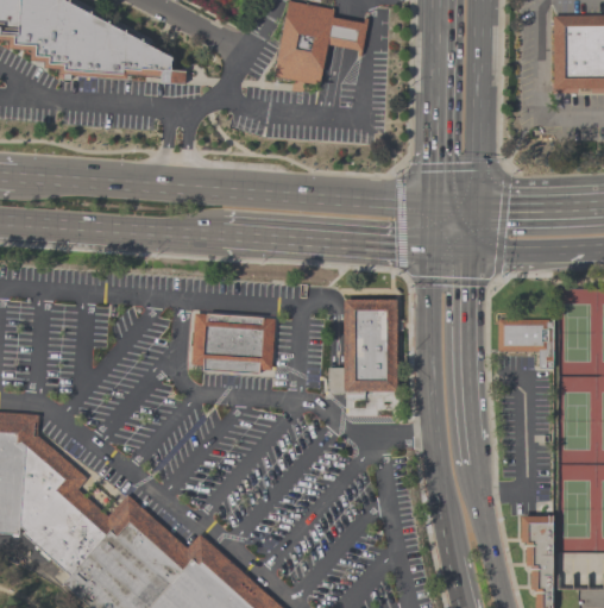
[(63,0),(174,58),(171,77),(44,67),(44,60),(31,58),(32,49),(13,48),(14,32),(0,31),(0,0),(63,0)]
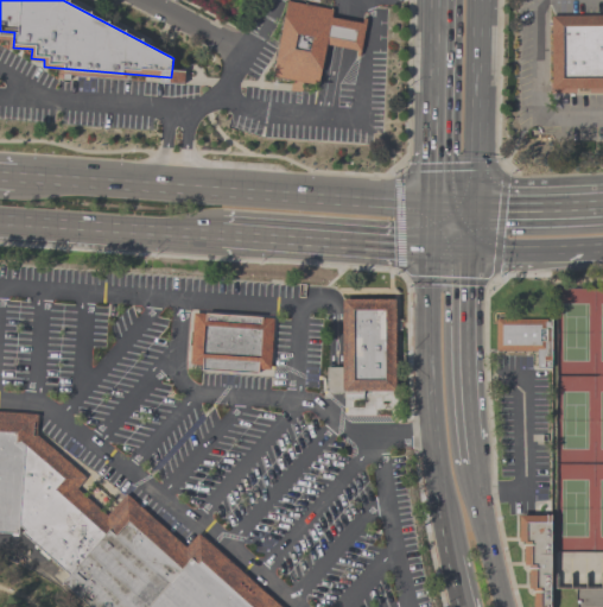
[(275,77),(292,1),(334,10),(317,87),(275,77)]
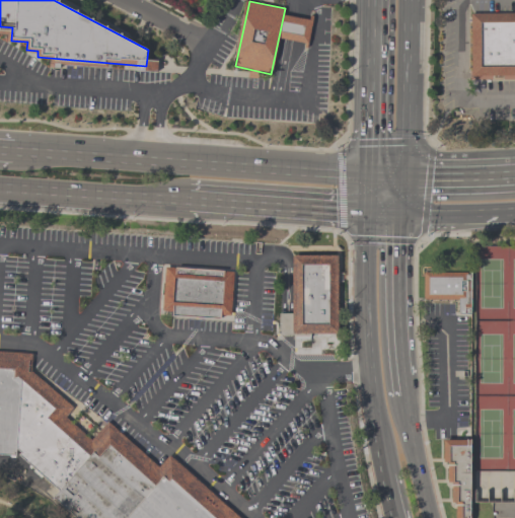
[(514,70),(472,70),(472,16),(514,16),(514,70)]
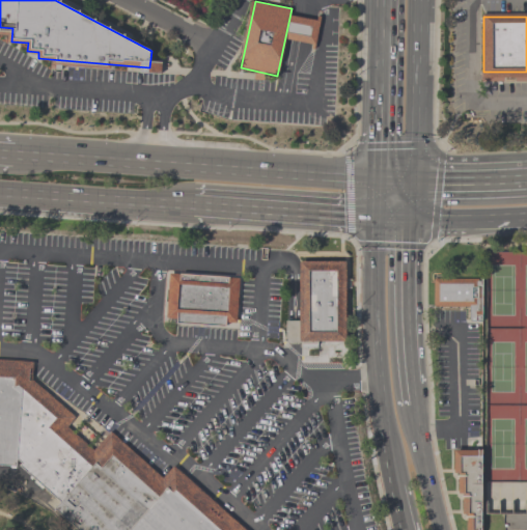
[(299,260),(347,260),(345,345),(298,344),(299,260)]
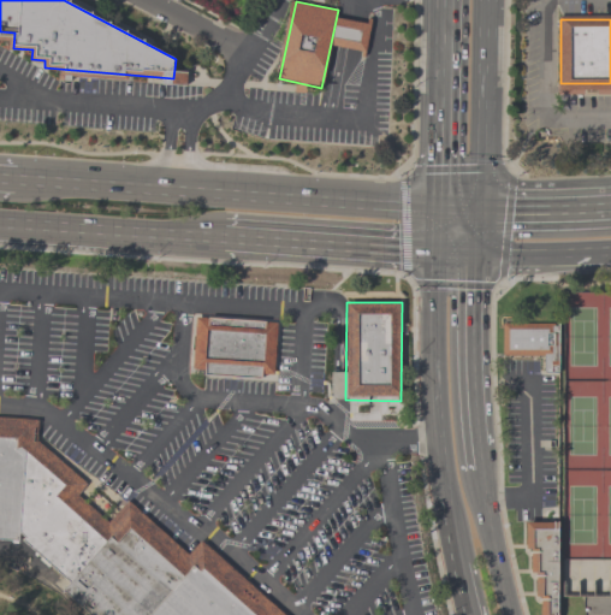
[(200,315),(285,320),(282,379),(196,374),(200,315)]
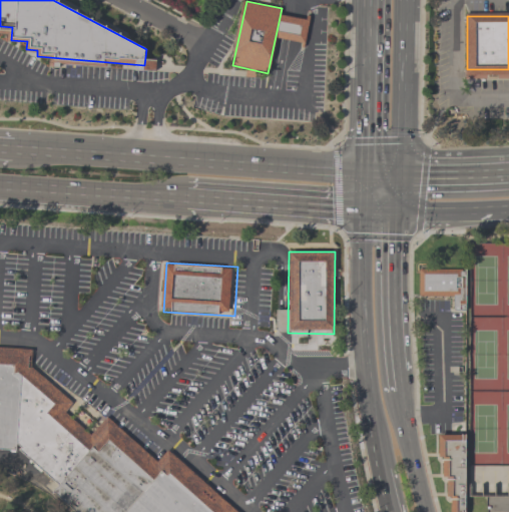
[(422,269),(469,269),(468,297),(422,296),(422,269)]
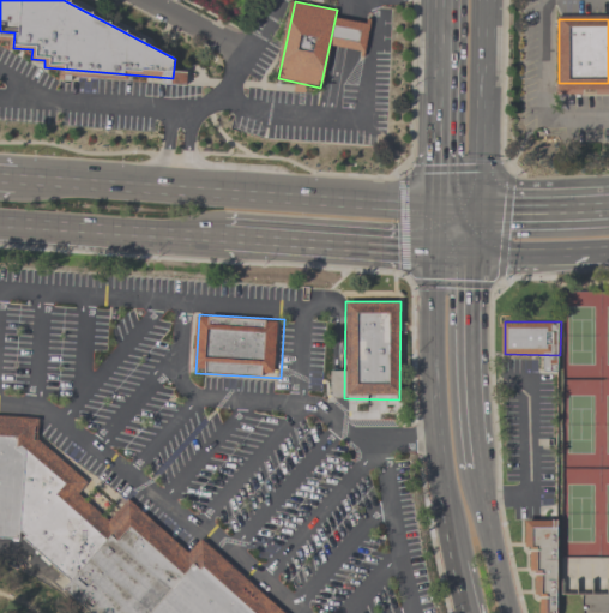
[(0,540),(25,542),(72,582),(113,535),(112,522),(80,496),(91,484),(37,440),(38,421),(0,416),(0,540)]
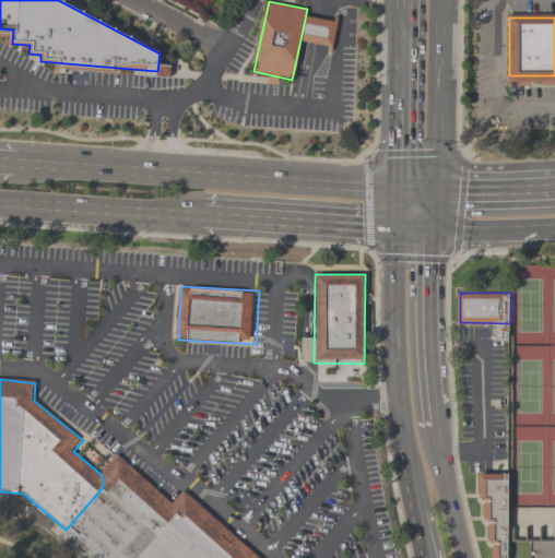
[(83,557),(59,537),(66,530),(103,487),(102,475),(117,453),(173,502),(177,513),(138,557),(83,557)]
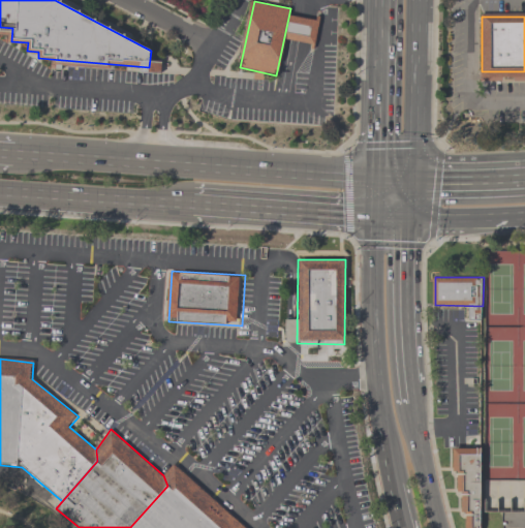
[(481,446),(481,527),(466,527),(466,510),(462,510),(462,491),(459,491),(459,469),(455,469),(454,446),(481,446)]
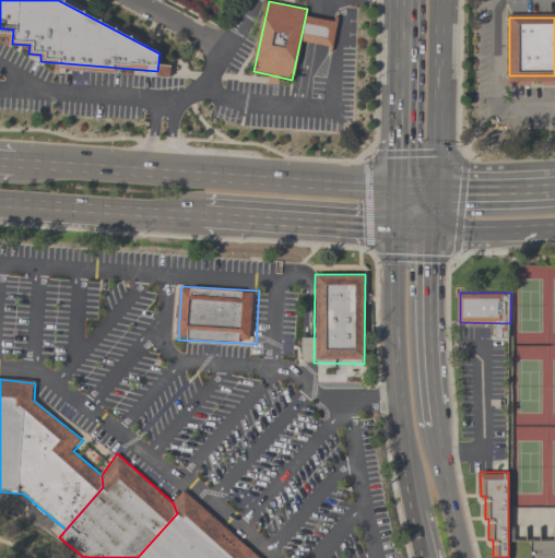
[(259,557),(182,489),(173,502),(177,513),(138,557),(259,557)]
